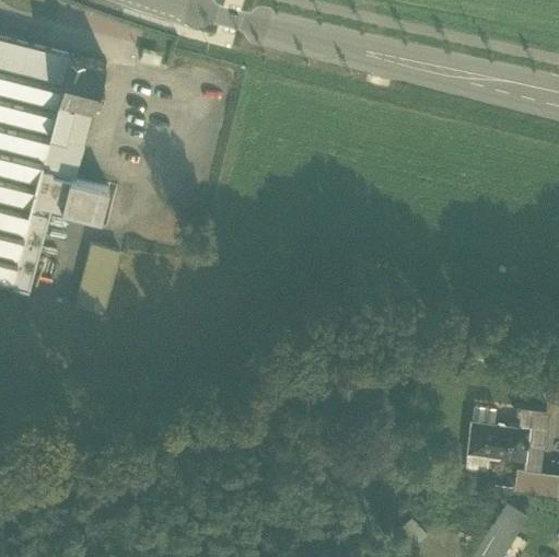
[(70,57),(0,37),(0,289),(11,292),(33,206),(42,171),(59,102),(59,100),(70,57)]
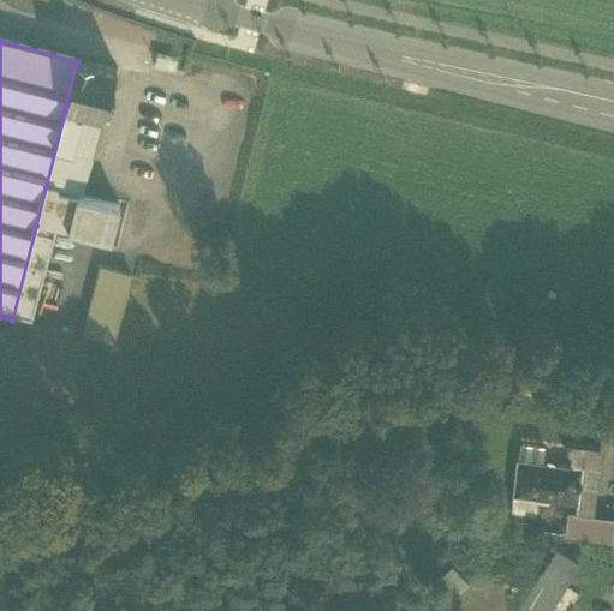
[(117,72),(77,63),(65,109),(103,119),(105,120),(109,100),(113,100),(115,94),(112,93),(117,72)]
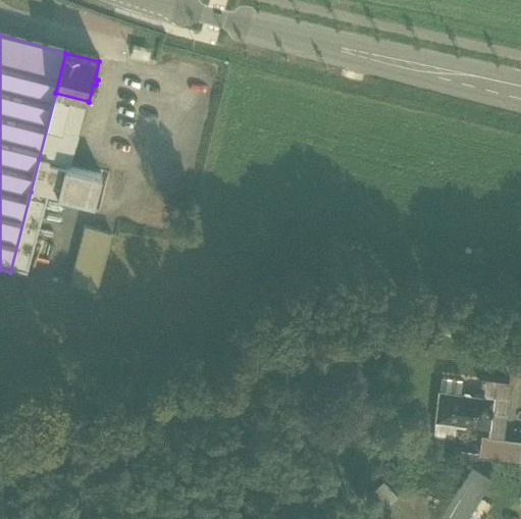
[(88,101),(55,93),(55,95),(39,159),(49,162),(52,163),(60,132),(79,137),(79,136),(88,101)]
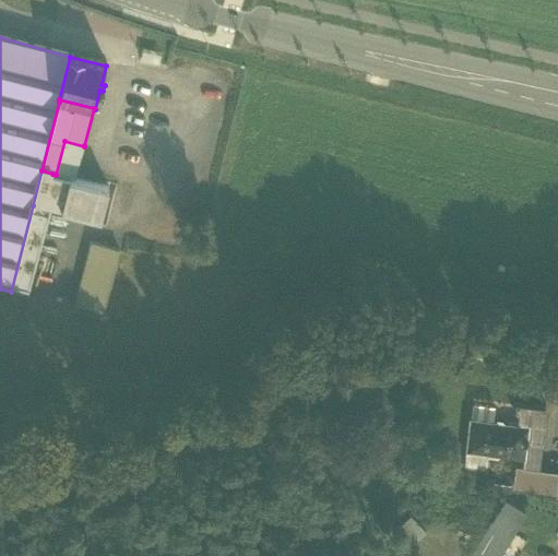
[(84,146),(64,141),(56,175),(75,180),(81,158),(85,145),(84,145),(84,146)]
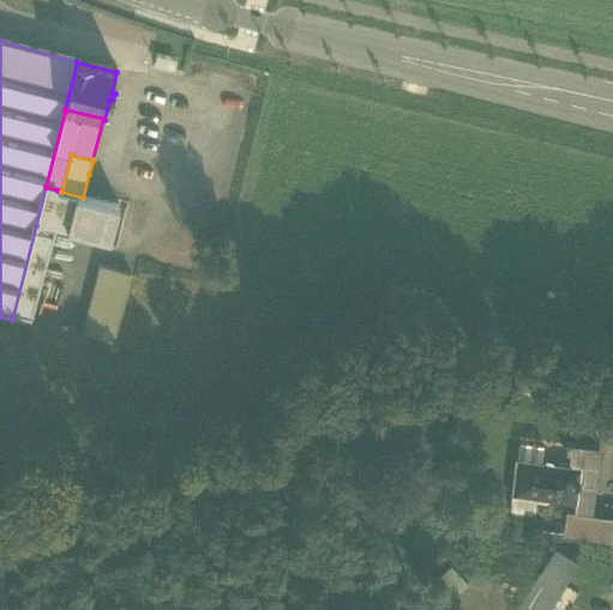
[(120,211),(56,195),(58,191),(46,187),(36,225),(58,231),(112,246),(120,211)]
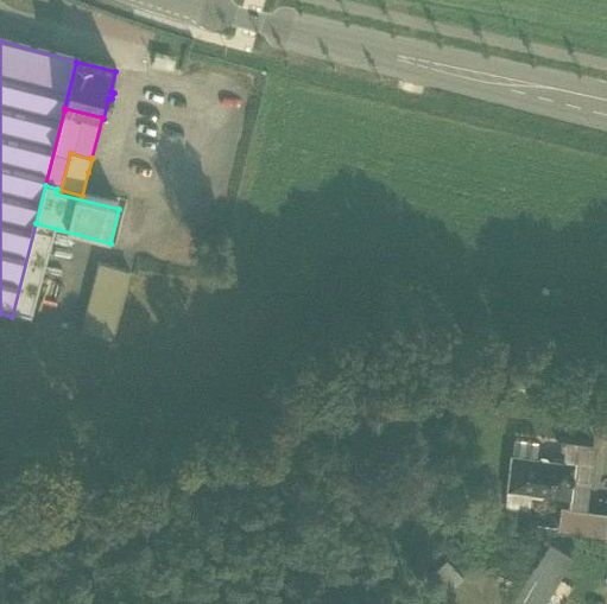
[(57,229),(36,223),(12,317),(32,322),(57,229)]
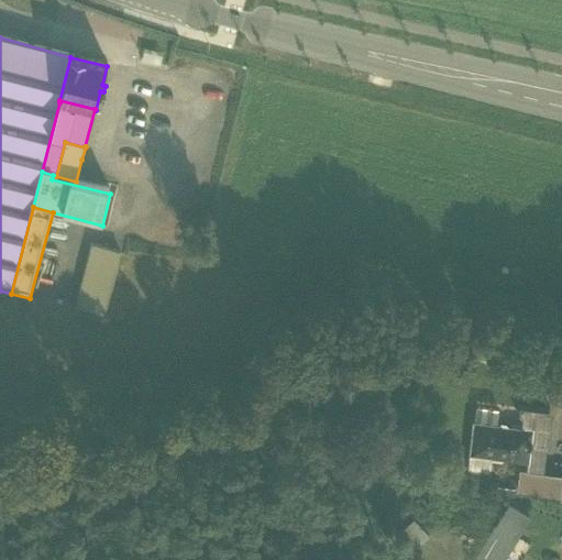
[(94,249),(77,310),(105,318),(121,256),(94,249)]
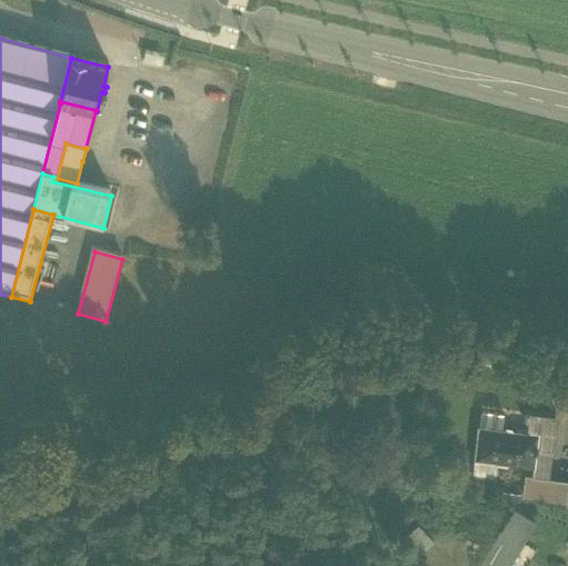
[(558,419),(527,416),(526,424),(529,424),(528,432),(528,436),(538,437),(534,469),(546,470),(550,443),(555,443),(556,436),(559,434),(560,427),(557,424),(558,419)]
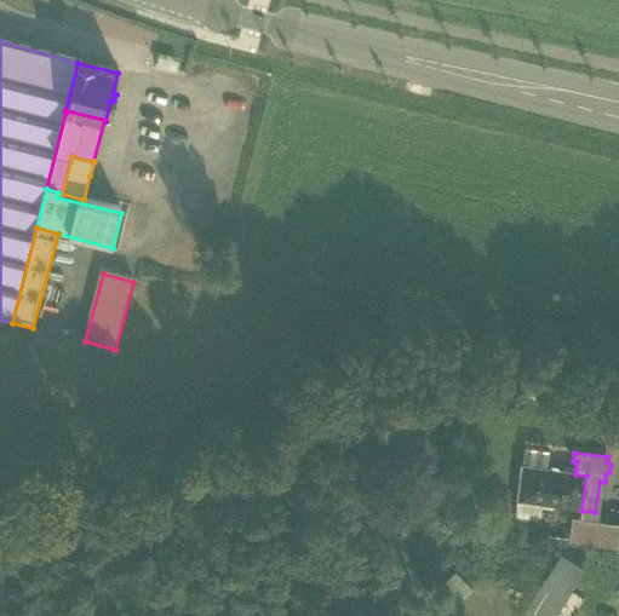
[(560,472),(557,470),(552,468),(550,471),(522,467),(519,502),(542,506),(545,506),(548,510),(552,510),(555,507),(582,511),(586,476),(575,475),(575,470),(563,467),(562,472),(560,472)]
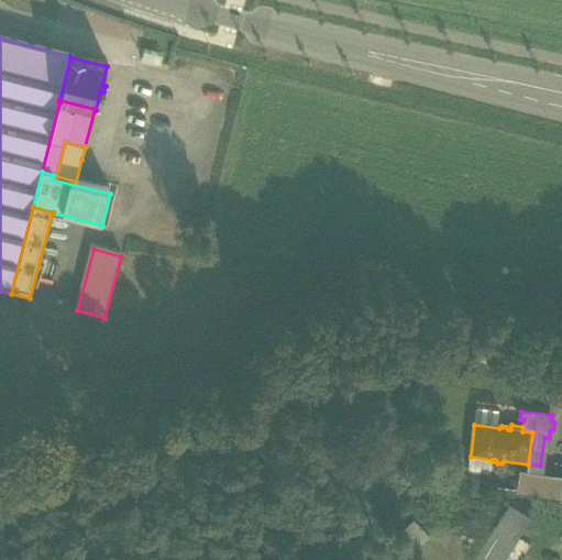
[(492,460),(471,457),(469,472),(489,475),(492,463),(491,463),(492,460)]
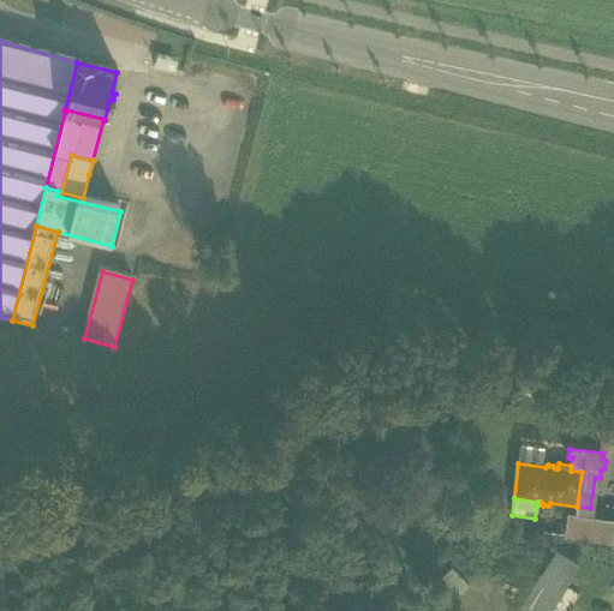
[(613,521),(568,516),(566,538),(613,544),(613,547),(613,521)]
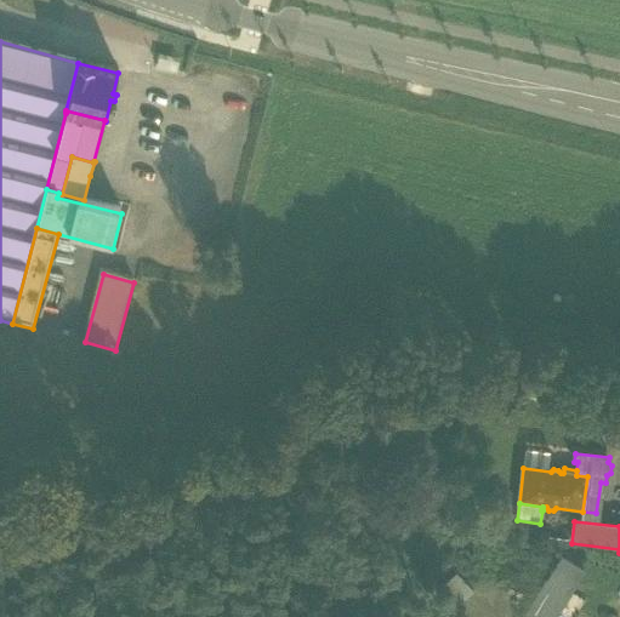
[(564,560),(529,616),(556,616),(584,571),(564,560)]
